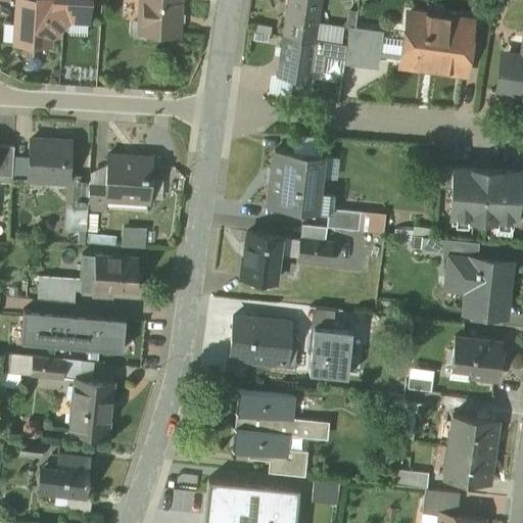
[(19,0),(18,24),(20,24),(27,29),(27,43),(48,44),(48,37),(70,17),(88,19),(89,0),(19,0)]
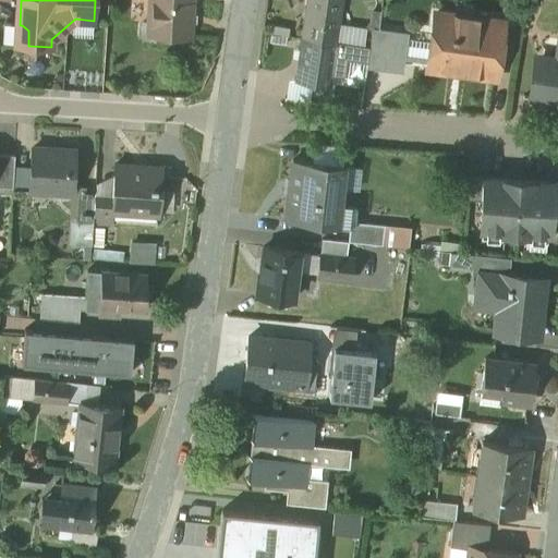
[(194,0),(149,0),(148,23),(155,24),(158,28),(158,35),(162,35),(162,36),(167,41),(173,41),(178,37),(178,36),(192,37),(194,0)]
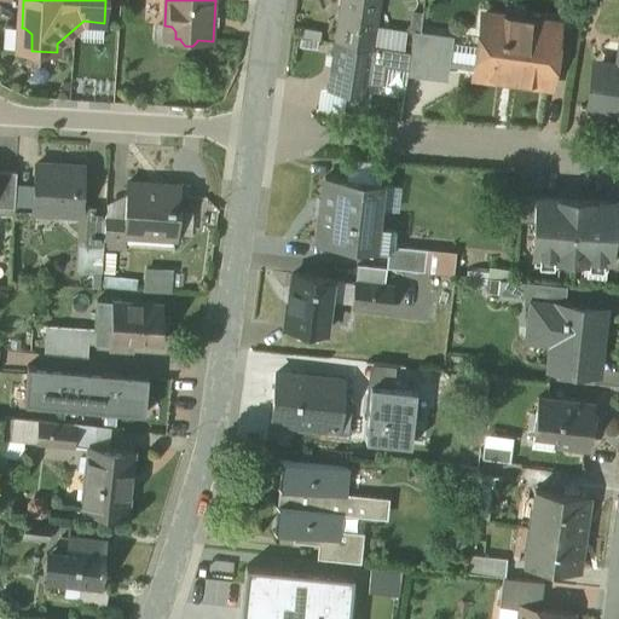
[(379,0),(341,0),(336,41),(372,47),(379,0)]
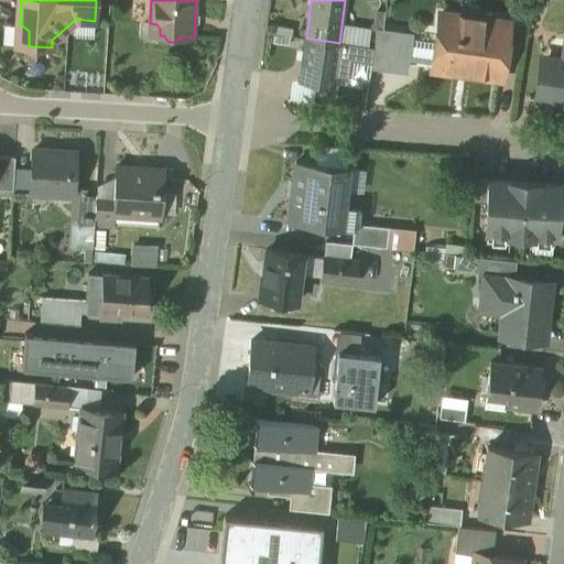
[(509,23),(440,14),(433,68),(501,78),(509,23)]
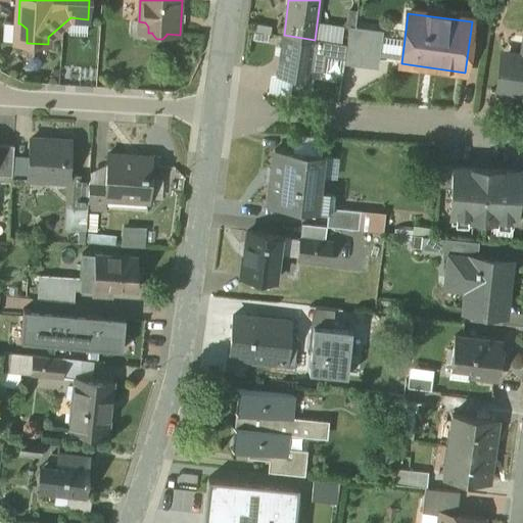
[(139,21),(135,21),(132,25),(131,35),(134,38),(145,39),(148,36),(148,33),(148,27),(145,22),(139,21)]
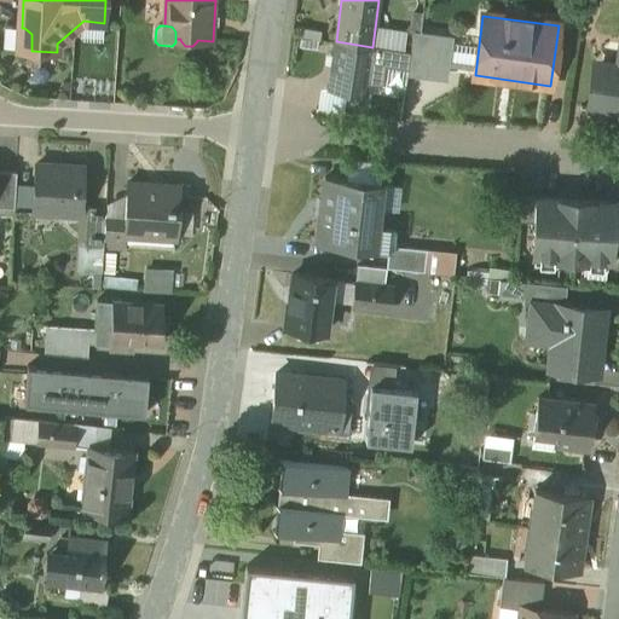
[(433,34),(414,32),(411,52),(409,70),(427,73),(433,34)]
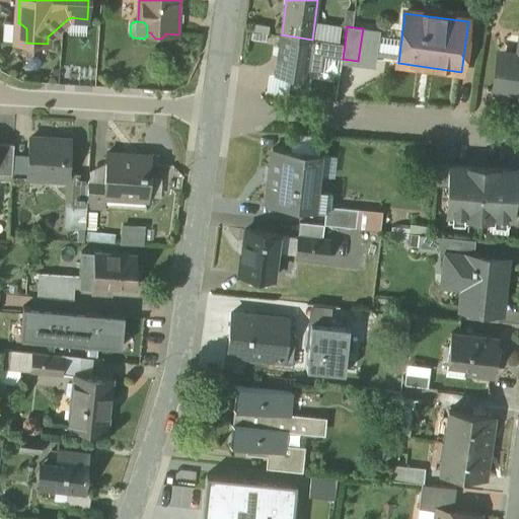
[(312,40),(282,34),(276,75),(307,80),(312,40)]
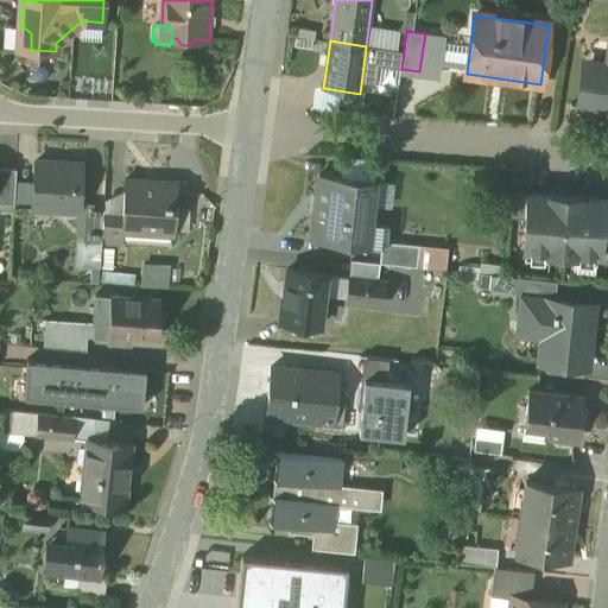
[(404,51),(371,46),(368,64),(401,69),(404,51)]
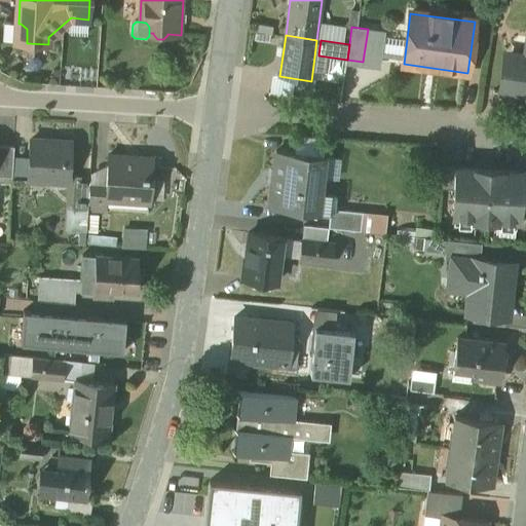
[(525,57),(512,54),(506,94),(525,96),(525,57)]
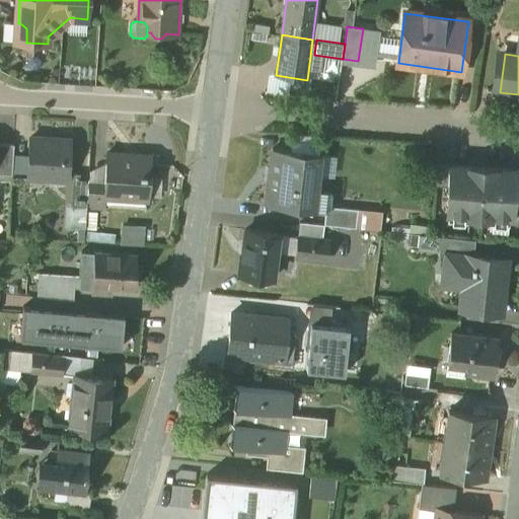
[(71,141),(29,139),(27,176),(68,179),(71,141)]
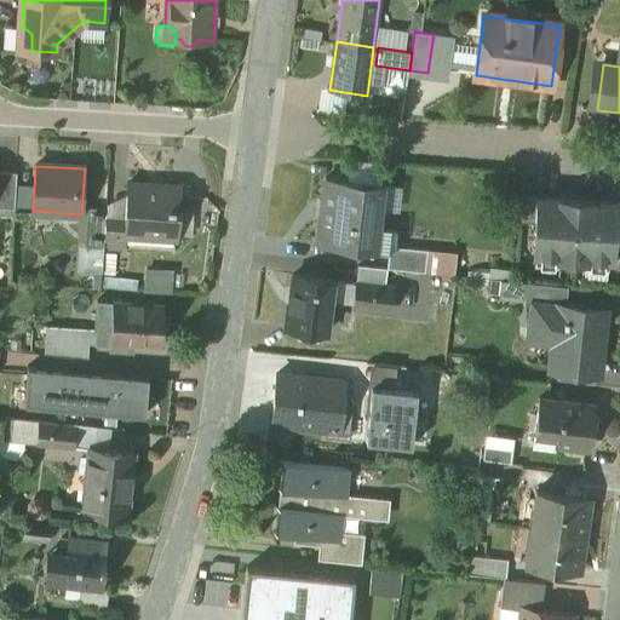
[(17,173),(0,171),(0,207),(15,208),(17,173)]
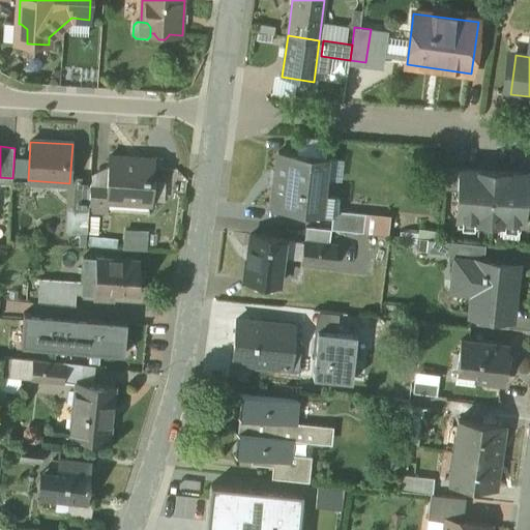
[(325,158),(278,153),(273,209),(319,214),(325,158)]
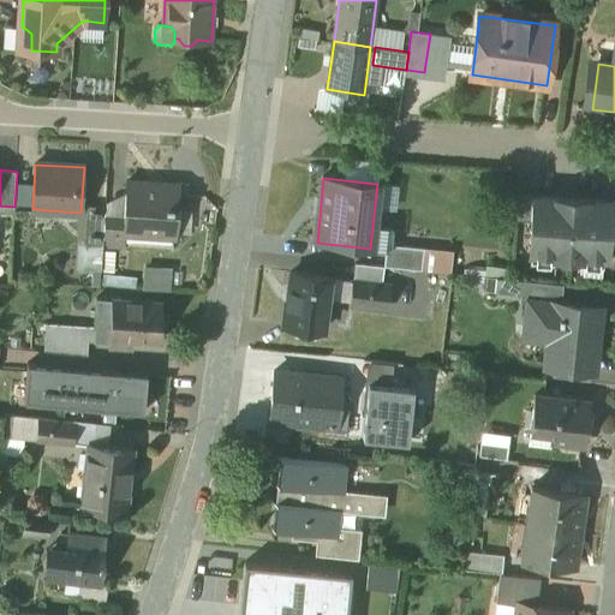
[(179,186),(126,183),(125,215),(124,233),(125,234),(147,236),(147,232),(177,233),(179,186)]
